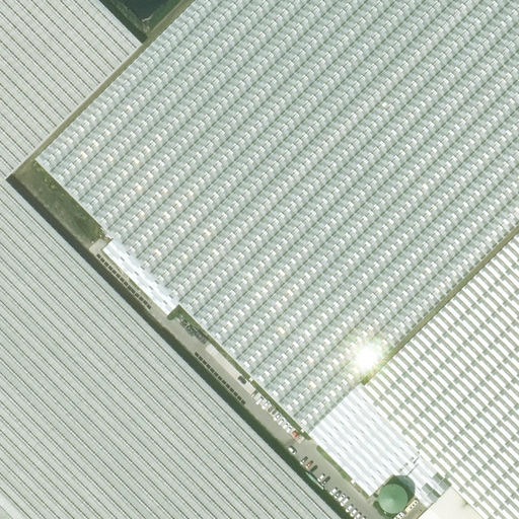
[(0,0),(0,189),(7,182),(5,180),(142,45),(139,42),(97,0),(0,0)]
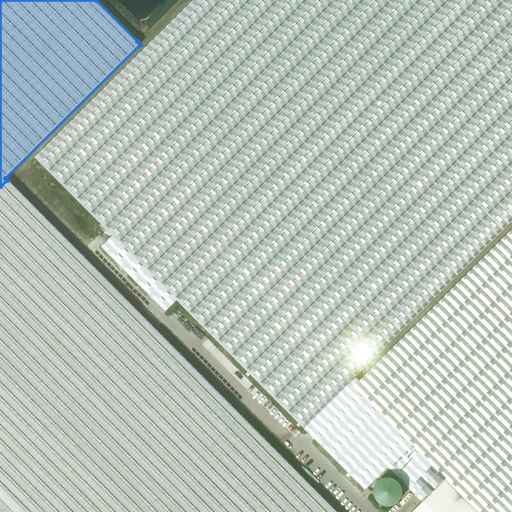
[(176,300),(305,430),(357,379),(355,377),(511,220),(511,0),(193,0),(34,158),(112,236),(101,247),(165,312),(176,300)]
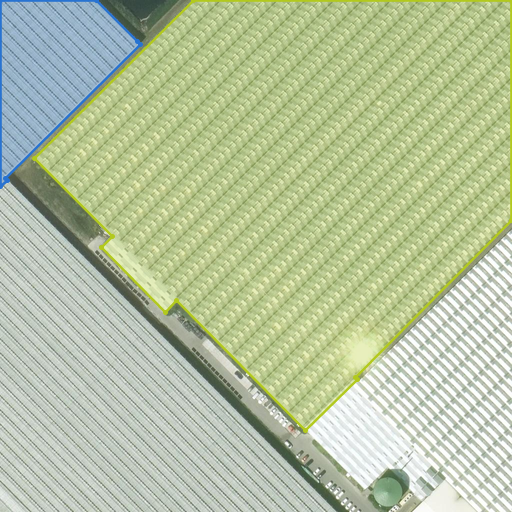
[(0,511),(336,511),(10,183),(7,180),(0,186),(0,511)]
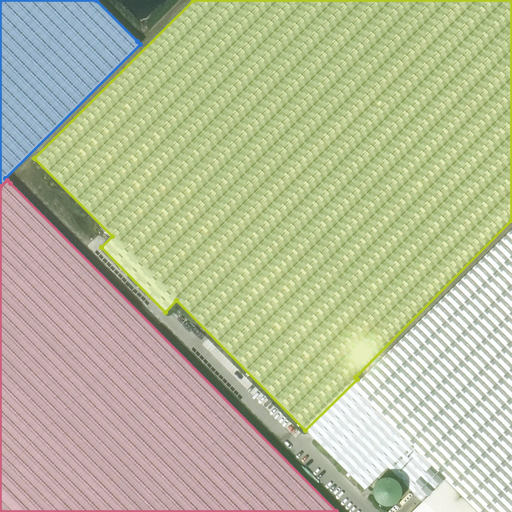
[(421,502),(444,479),(476,511),(511,511),(511,228),(359,381),(357,379),(305,430),(364,490),(387,467),(415,496),(420,501),(421,502)]
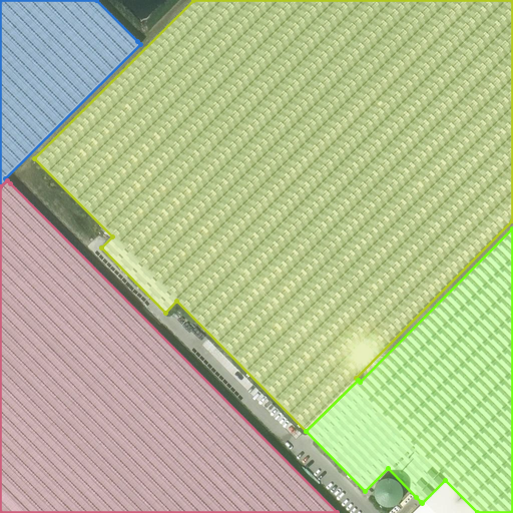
[(477,512),(445,480),(422,503),(412,512),(477,512)]
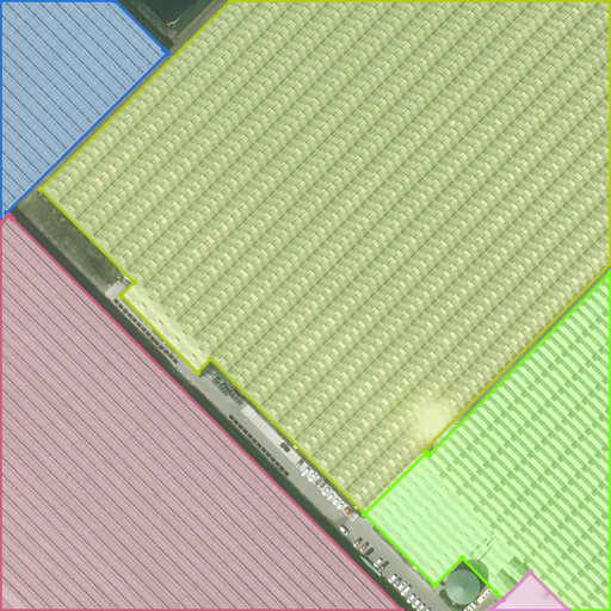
All buildings are outlined.
